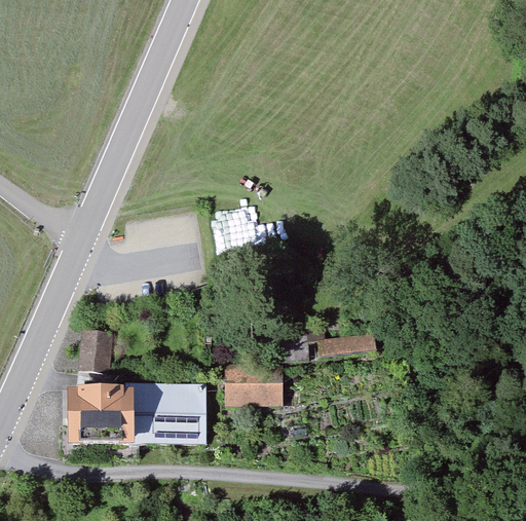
[(114,332),(81,329),(77,370),(110,373),(114,332)]
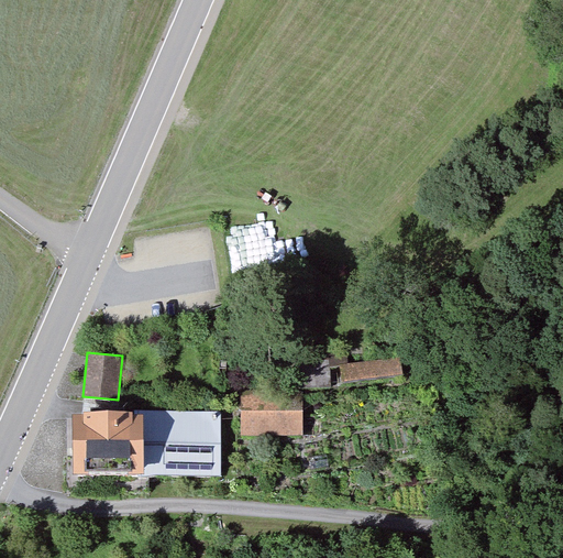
[(408,356),(343,362),(345,383),(410,376),(408,356)]
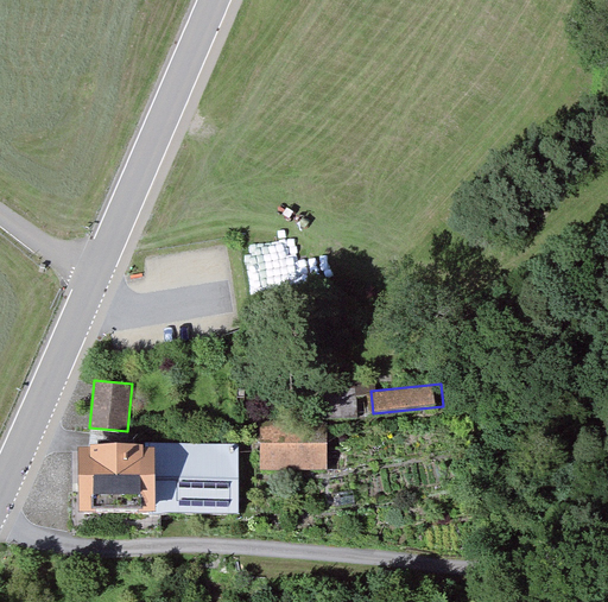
[(324,422),(260,422),(260,469),(324,468),(324,422)]
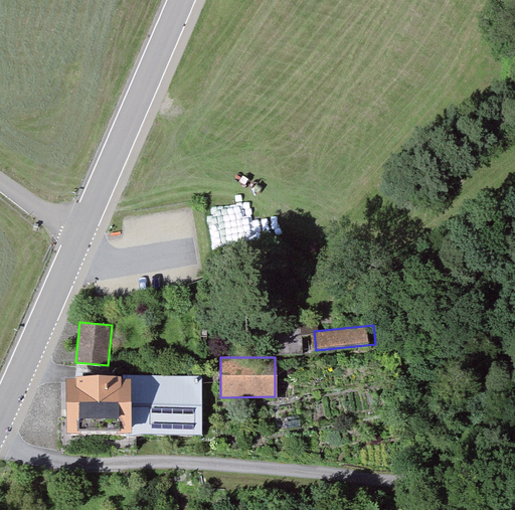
[(131,381),(132,434),(201,433),(201,375),(131,376),(131,381)]
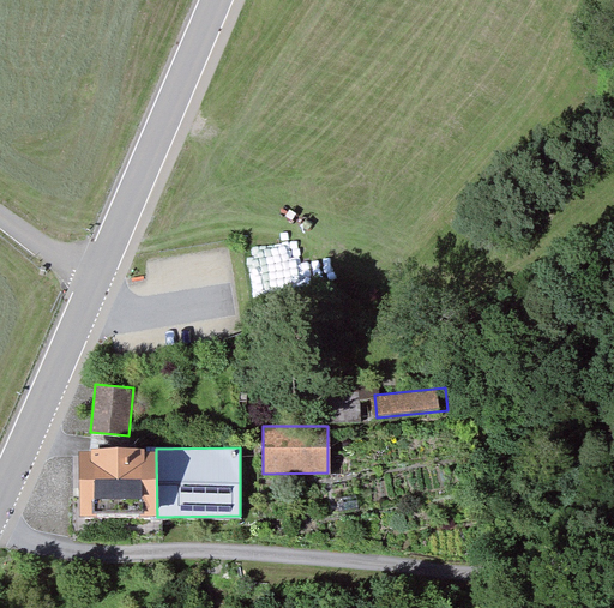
[(156,455),(78,456),(79,518),(157,517),(156,455)]
